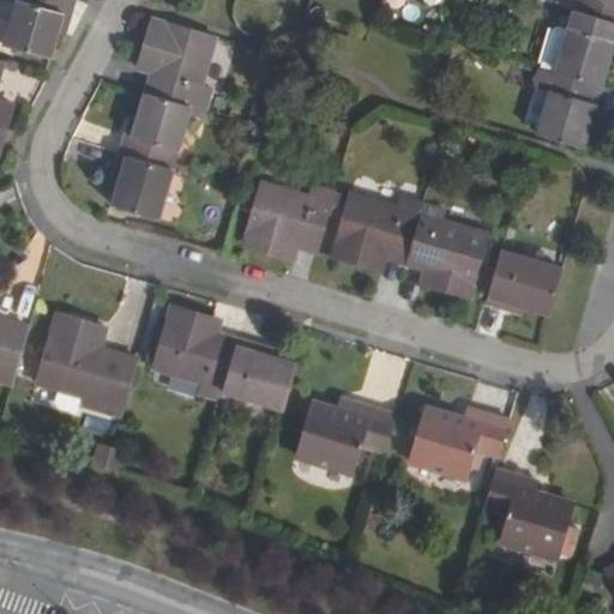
[(48,8),(49,0),(0,0),(0,40),(29,48),(35,24),(41,6),(48,8)]
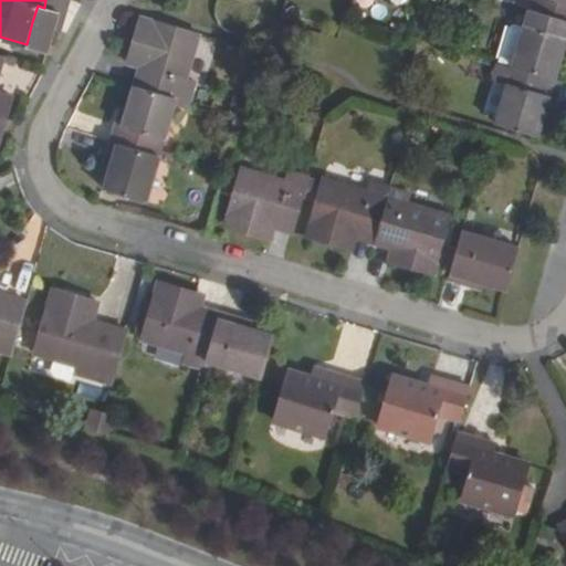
[(565,0),(516,0),(516,4),(565,19),(565,13),(565,0)]
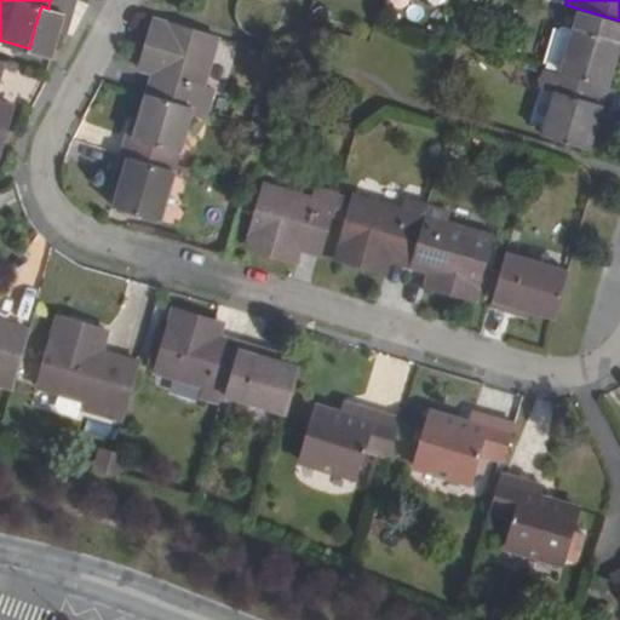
[(607,61),(619,21),(566,5),(546,68),(593,81),(600,58),(607,61)]
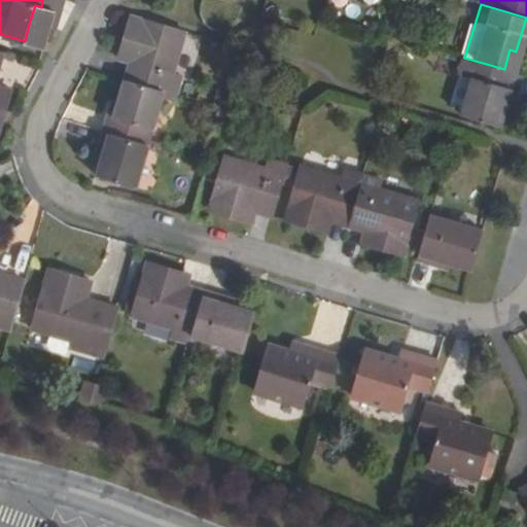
[(41,7),(35,5),(30,21),(36,23),(41,7)]
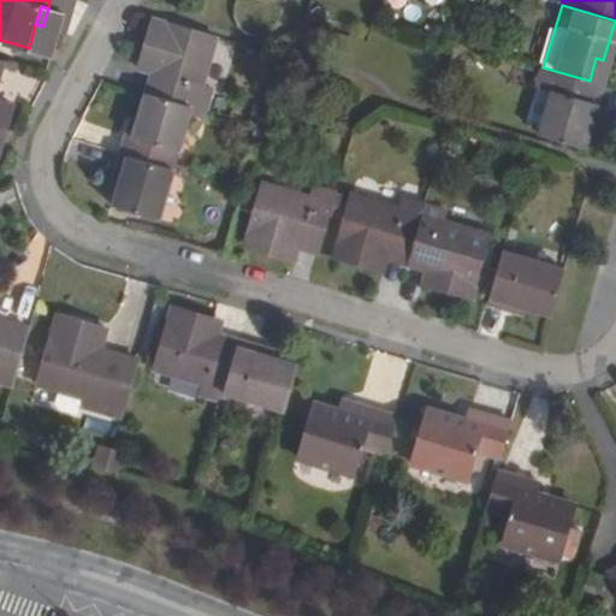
[(214,36),(149,17),(136,60),(152,64),(149,73),(143,92),(193,106),(205,110),(211,87),(200,84),(214,36)]
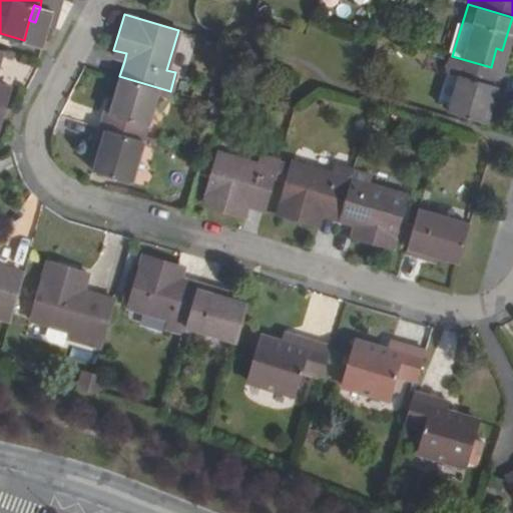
[(126,53),(113,50),(112,56),(124,61),(126,53)]
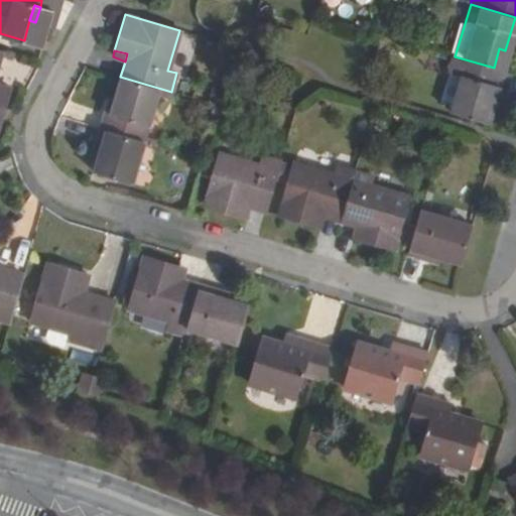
[(490,101),(499,69),(494,68),(455,56),(441,52),(436,68),(450,72),(439,107),(480,119),(485,100),(490,101)]
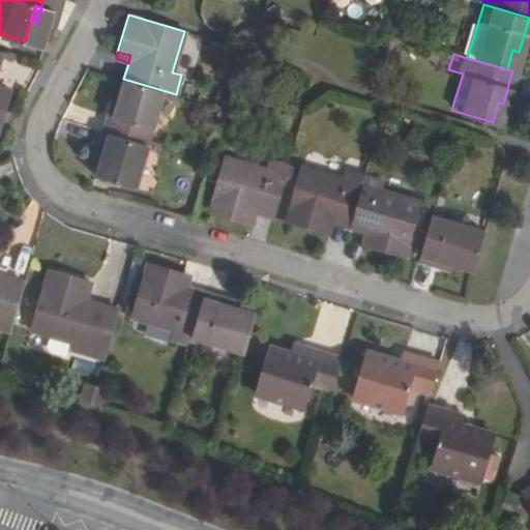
[(166,91),(123,79),(117,98),(113,97),(102,131),(149,145),(166,91)]
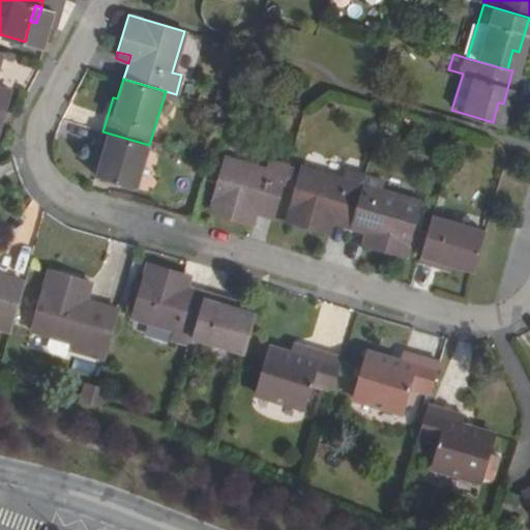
[(149,145),(102,131),(96,152),(102,154),(96,174),(137,185),(149,145)]
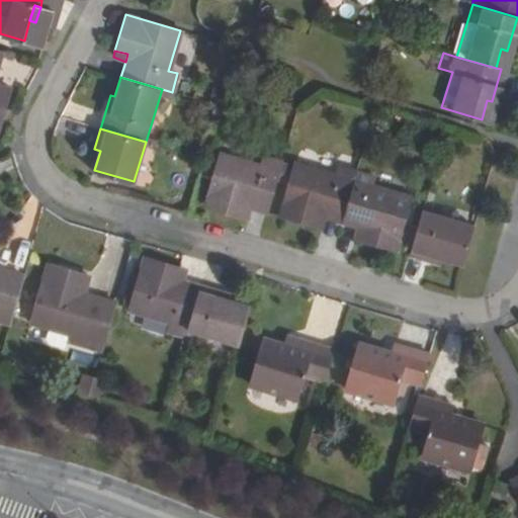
[(253,206),(267,210),(282,160),(267,156),(264,165),(222,152),(205,205),(243,217),(246,204),(253,206)]
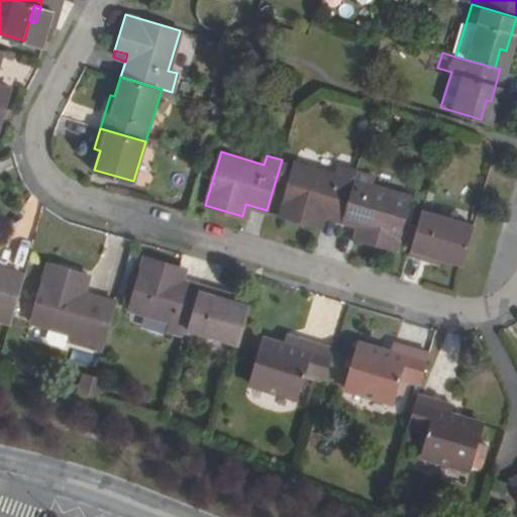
[(326,216),(340,221),(355,171),(339,167),(337,176),(294,164),(278,218),(315,228),(319,214),(326,216)]
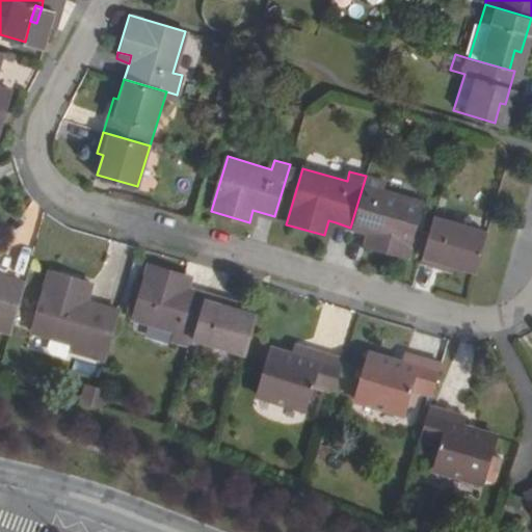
[(366,176),(350,228),(366,232),(375,234),(371,248),(407,259),(424,203),(381,192),(384,181),(366,176)]
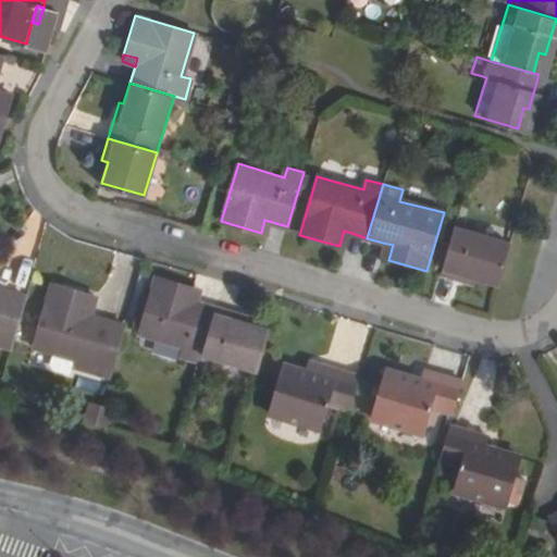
[(269,235),(272,222),(264,220),(261,233),(269,235)]
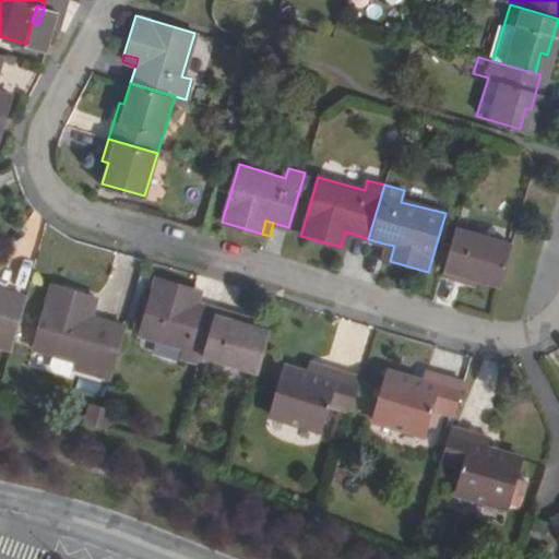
[(477,277),(500,285),(513,240),(456,224),(442,273),(476,283),(477,277)]
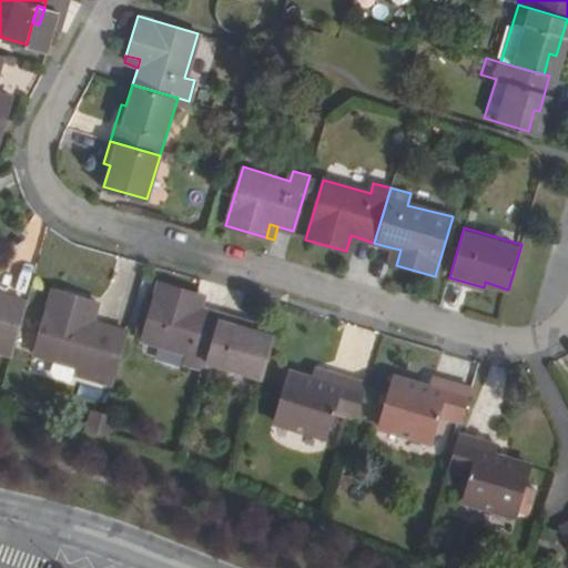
[(353,254),(358,237),(351,235),(346,251),(353,254)]
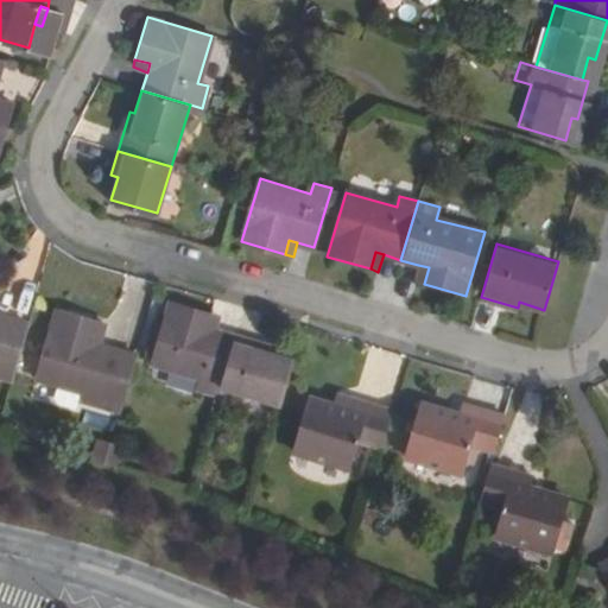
[(429,267),(418,265),(415,282),(424,284),(429,267)]
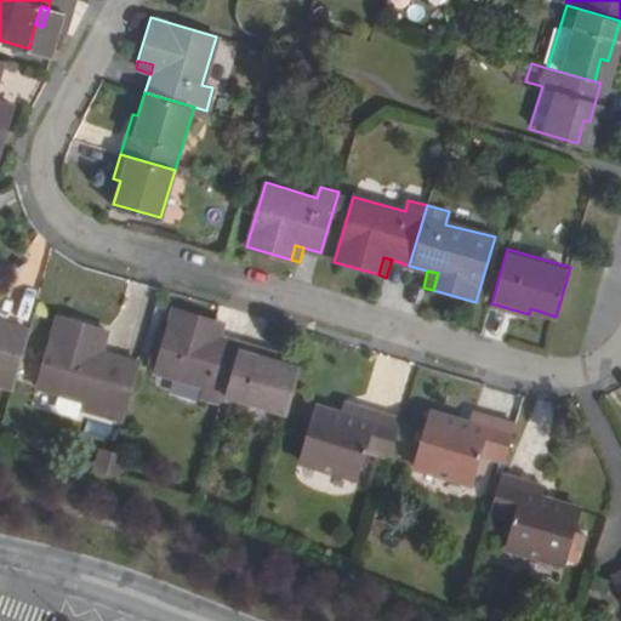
[(222,403),(239,342),(211,335),(215,320),(176,307),(157,372),(206,388),(204,399),(221,404),(222,403)]
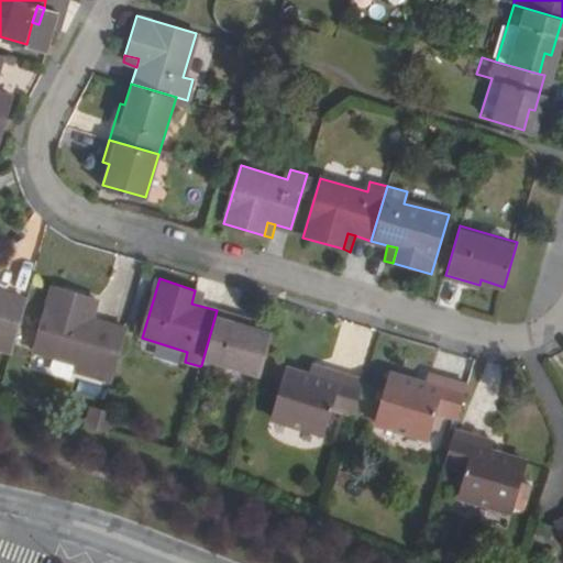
[(111,377),(127,321),(88,310),(79,307),(85,290),(54,283),(35,348),(78,362),(77,367),(111,377)]
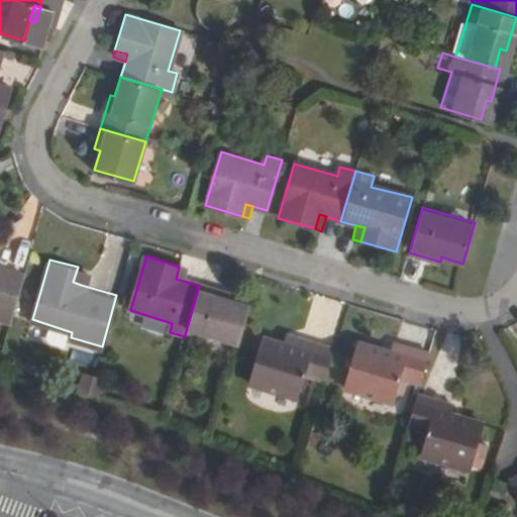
[(0,316),(9,319),(25,270),(0,262),(0,316)]
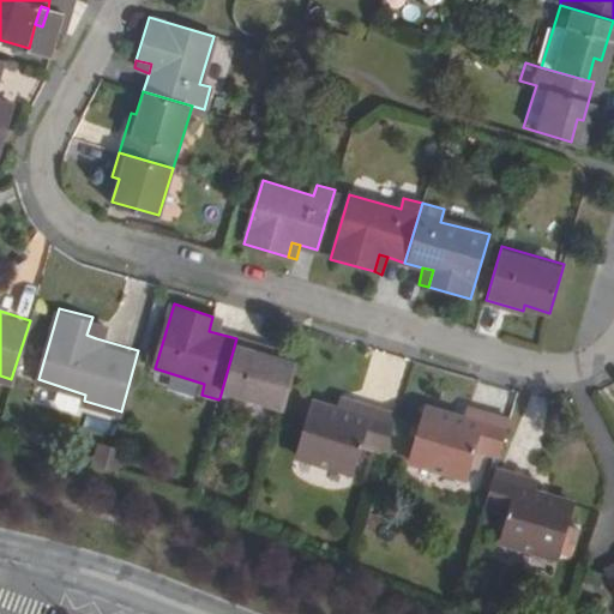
[(86,335),(96,338),(101,320),(92,317),(86,335)]
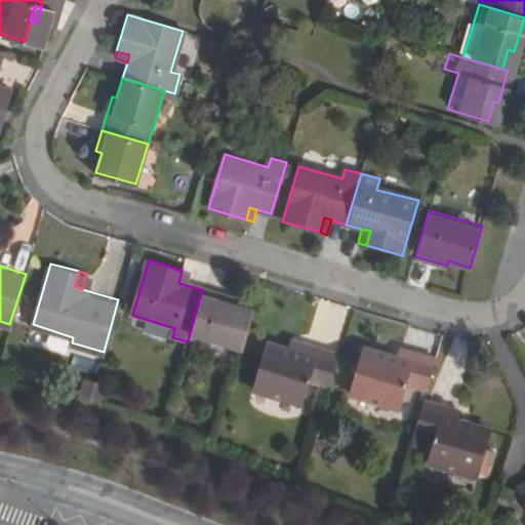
[(182,271),(178,283),(185,284),(189,273),(182,271)]
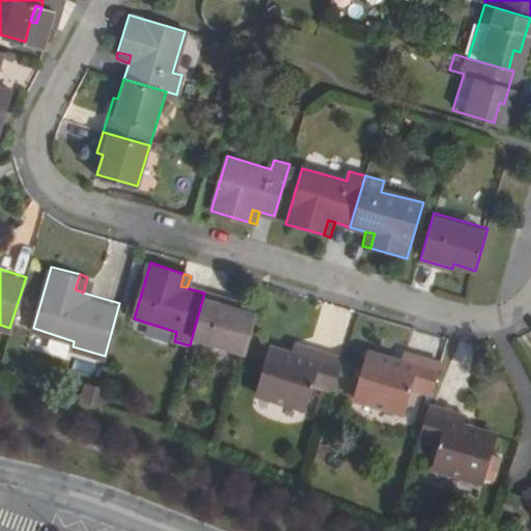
[(239,302),(204,292),(190,344),(195,347),(197,339),(247,353),(257,314),(238,308),(239,302)]
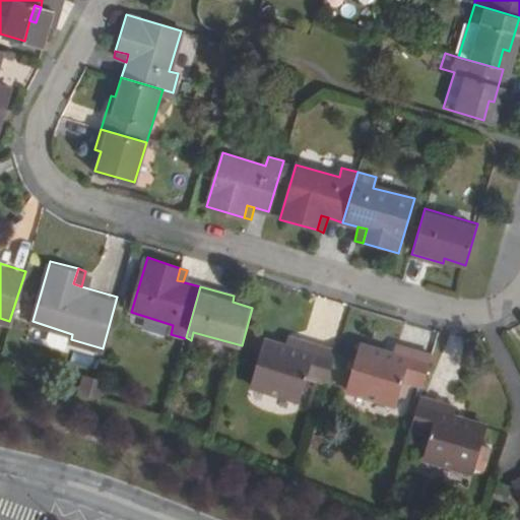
[(309,378),(327,384),(337,350),(301,340),(297,352),(263,341),(250,386),(303,402),(309,378)]
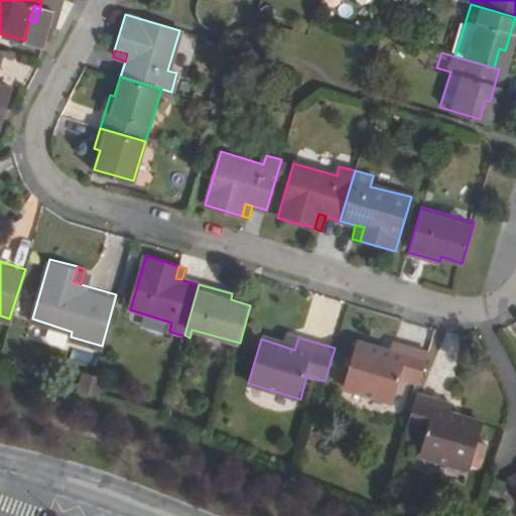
[(419,384),(428,351),(392,340),(388,353),(355,343),(342,386),(394,401),(400,379),(419,384)]
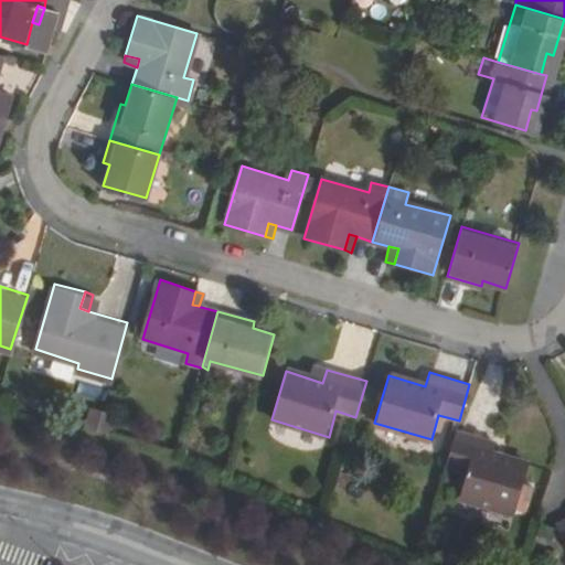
[(88,404),(81,428),(95,432),(102,408),(88,404)]
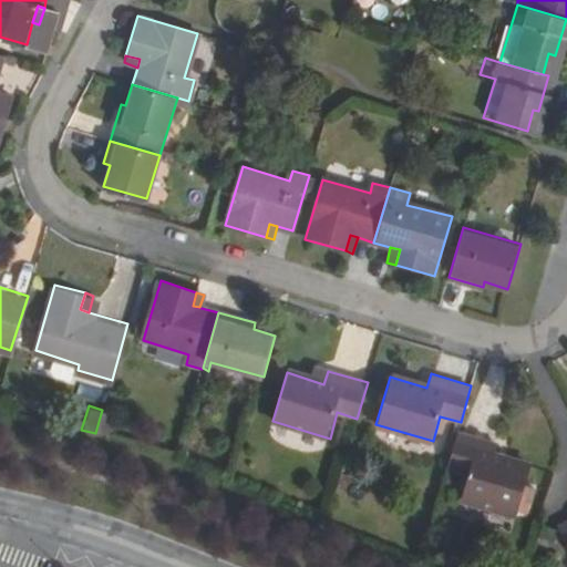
[(102,410),(95,433),(106,436),(113,413),(102,410)]
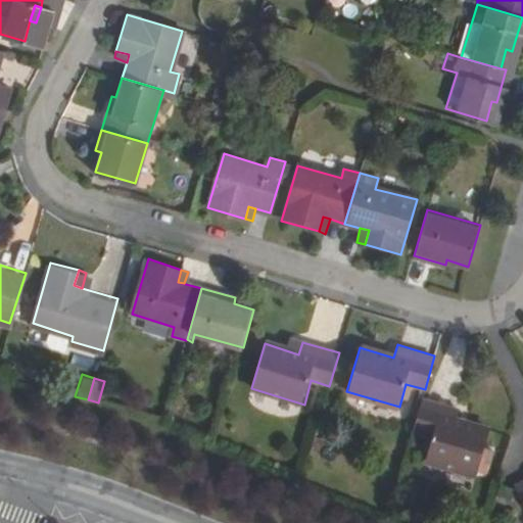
[(422,397),(413,431),(433,437),(427,460),(479,476),(490,431),(457,422),(460,409),(422,397)]
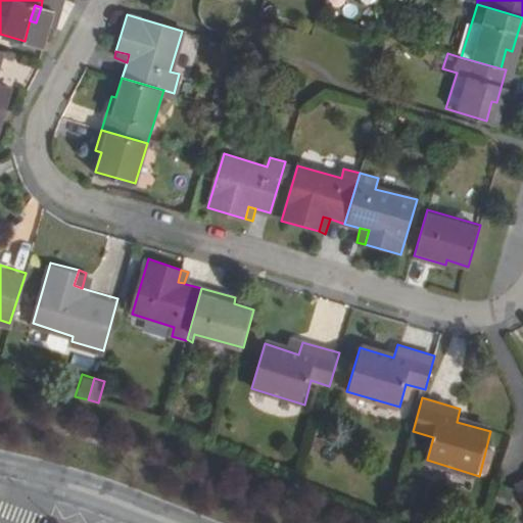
All buildings are outlined.
